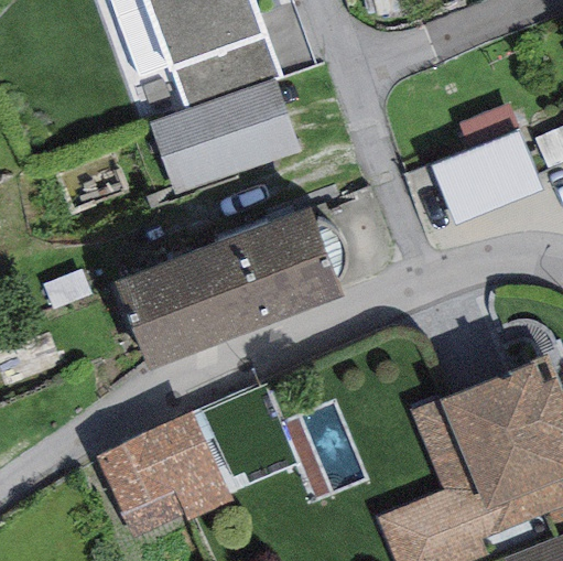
[(175,69),(190,109),(275,77),(283,75),(256,0),(142,0),(170,72),(175,69)]
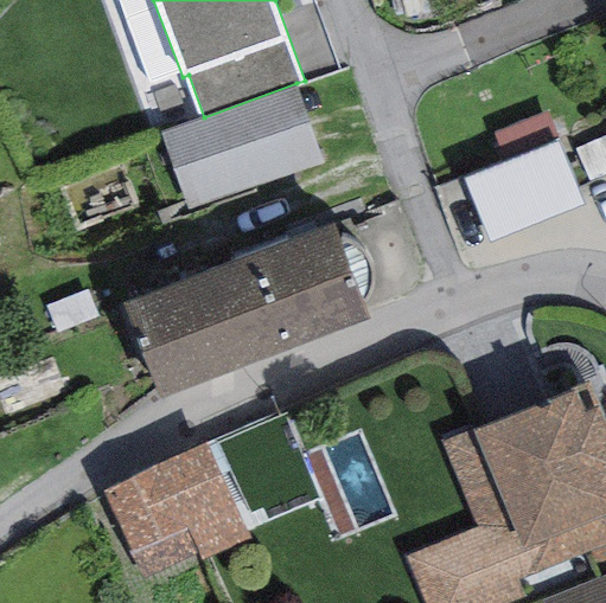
[(204,117),(161,130),(187,209),(324,162),(297,83),(204,117)]
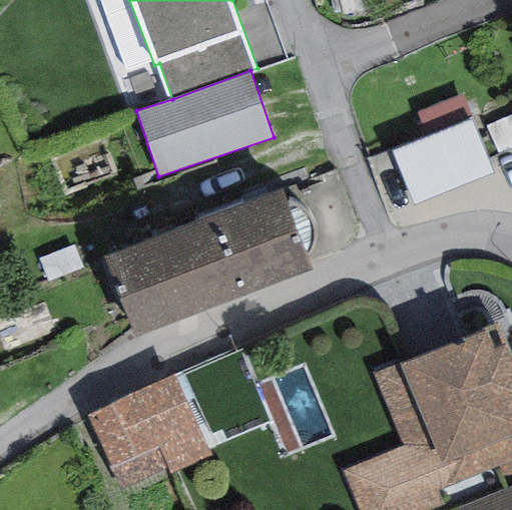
[(472,117),(462,92),(416,110),(426,135),(472,117)]
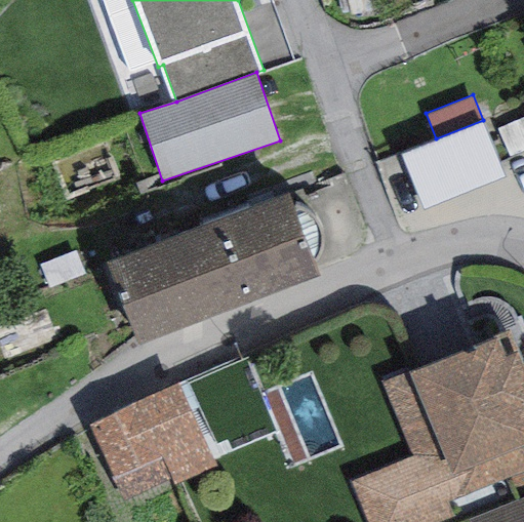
[(436,138),(401,153),(424,208),(506,174),(483,120),(436,138)]
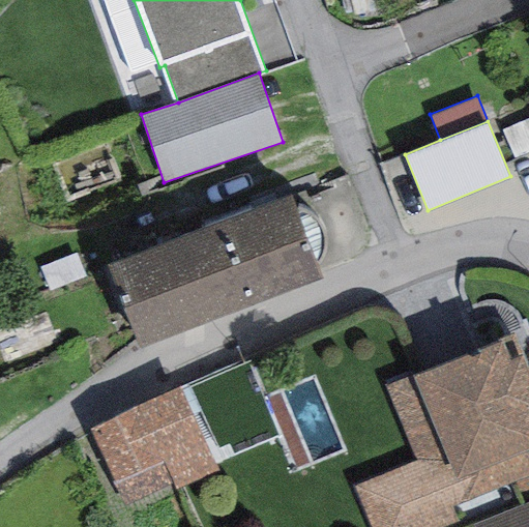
[(291,194),(108,264),(140,348),(323,277),(291,194)]
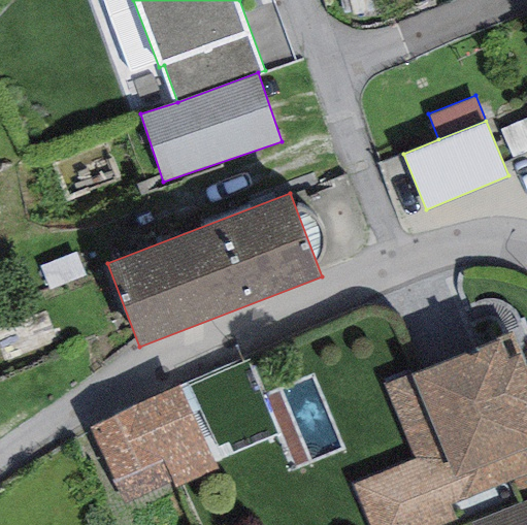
[(526,368),(512,332),(385,383),(415,456),(353,481),(370,524),(446,524),(459,520),(452,502),(526,470),(526,368)]
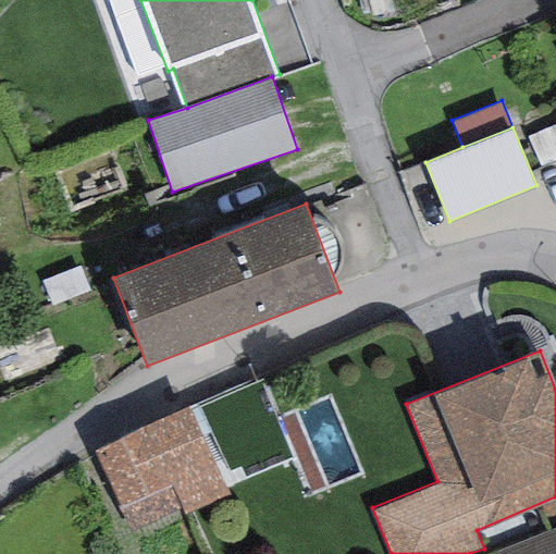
[(192,399),(91,445),(130,527),(230,481),(192,399)]
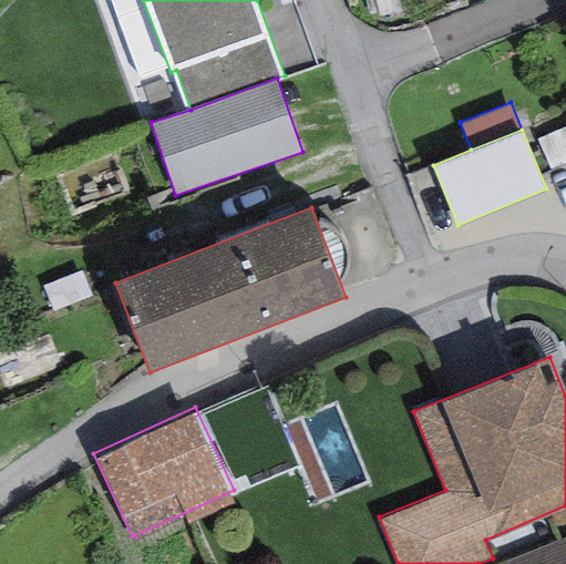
[(565,537),(507,563),(565,563),(565,537)]
